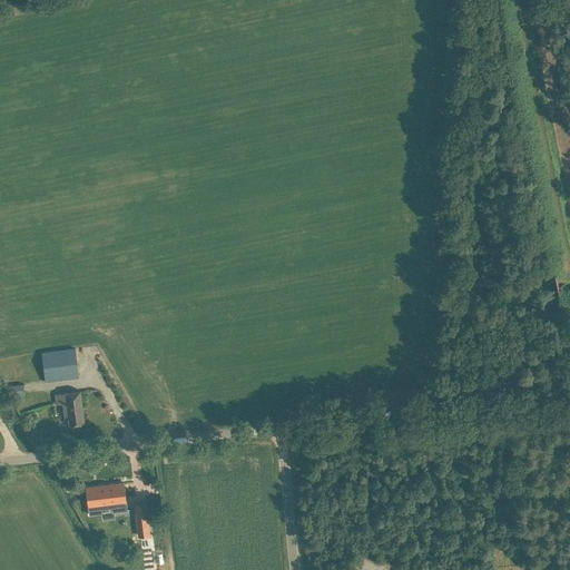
[(42,352),(46,381),(79,376),(75,347),(42,352)]
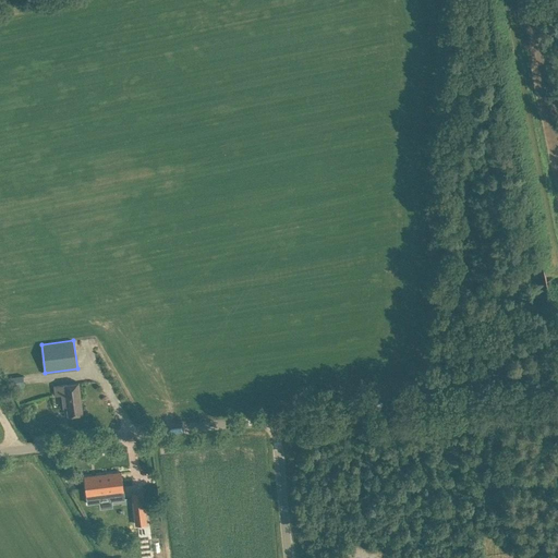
[(10,377),(11,386),(24,384),(23,375),(10,377)]
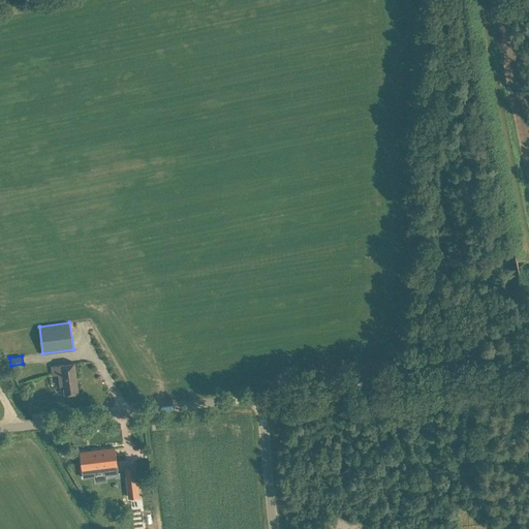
[(63,385),(64,394),(79,392),(74,363),(52,365),(53,374),(59,374),(60,385),(63,385)]
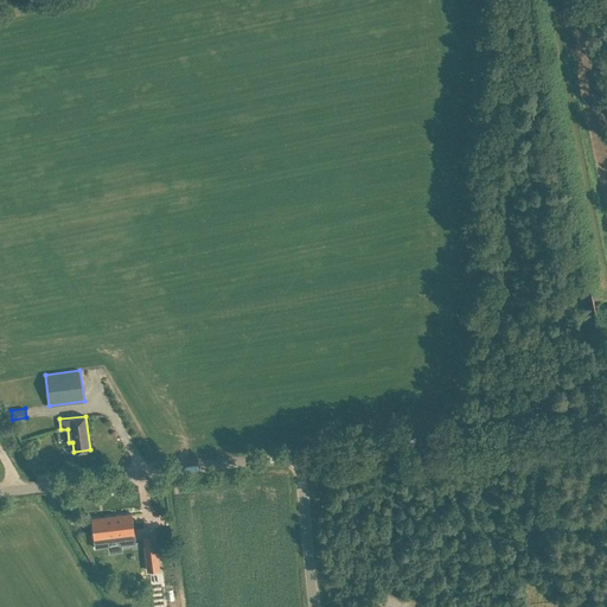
[(132,512),(91,518),(93,530),(94,537),(95,547),(109,545),(121,544),(135,542),(133,524),(132,512)]
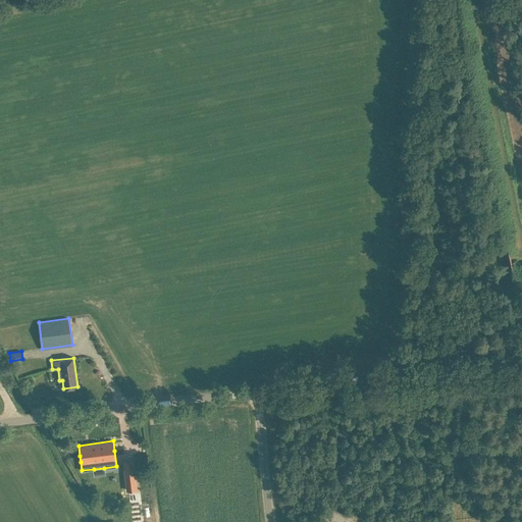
[(135,472),(124,473),(126,490),(137,489),(135,472)]
